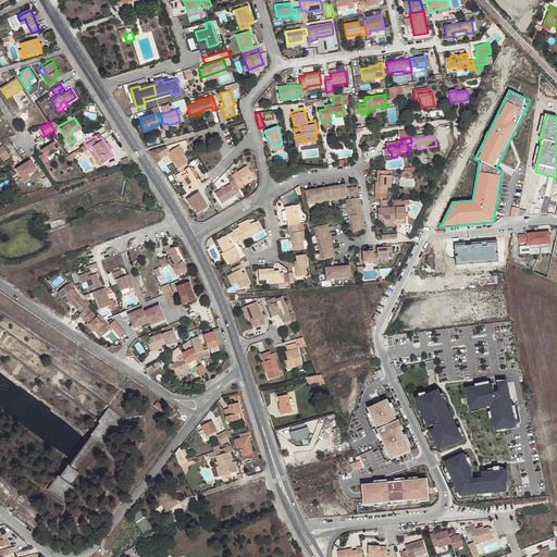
[(47,158),(60,149),(54,141),(41,150),(44,153),(39,157),(45,164),(49,161),(47,158)]
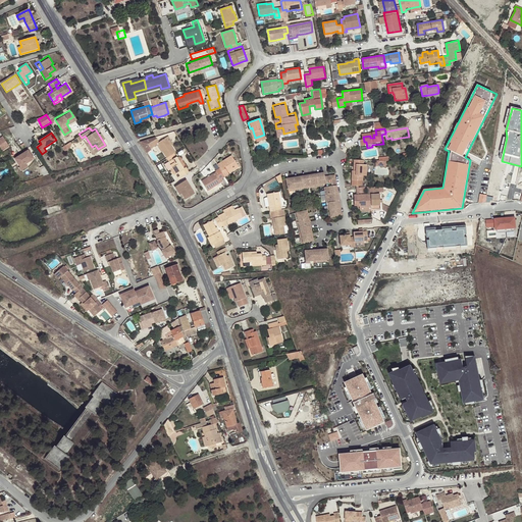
[(85,136),(82,138),(91,153),(98,149),(95,145),(92,147),(85,136)]
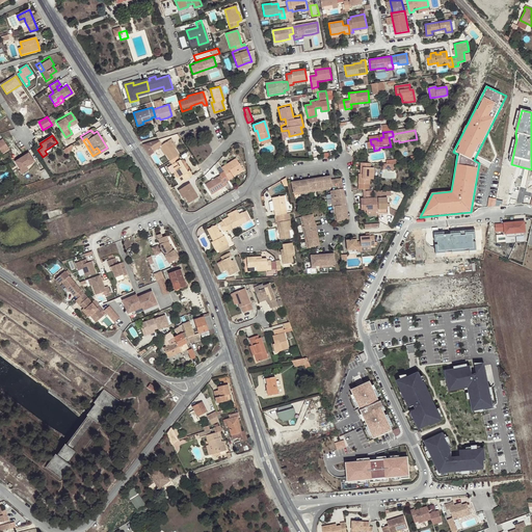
[(3,139),(0,140),(0,151),(2,154),(9,150),(3,139)]
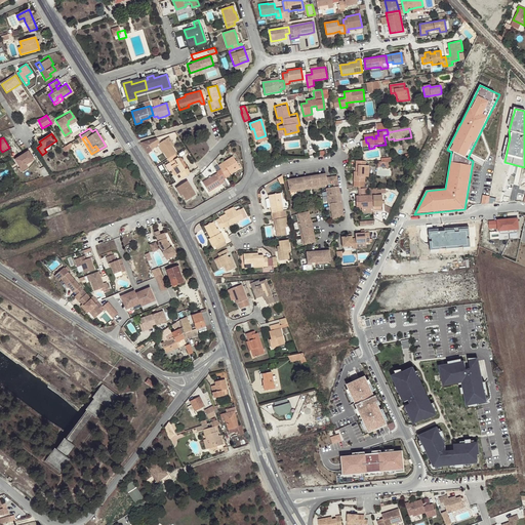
[(164,153),(167,159),(176,153),(173,148),(167,137),(159,144),(156,139),(148,145),(151,150),(156,147),(159,145),(164,153)]
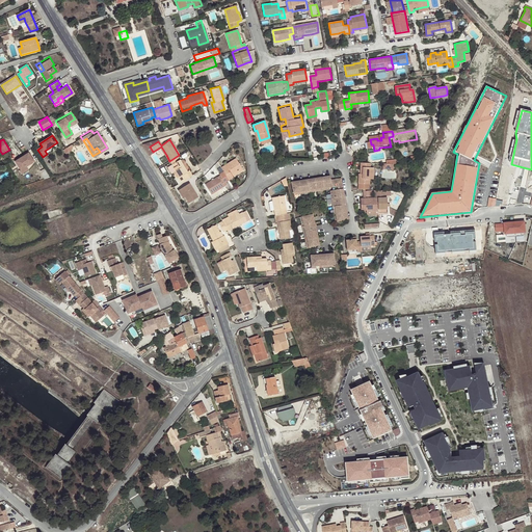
[(163,157),(166,155),(161,147),(158,149),(163,157)]
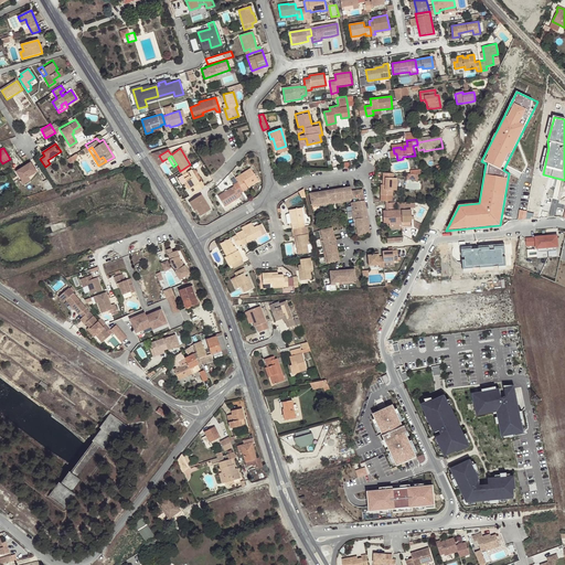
[(31,162),(17,171),(22,181),(29,177),(36,171),(31,162)]
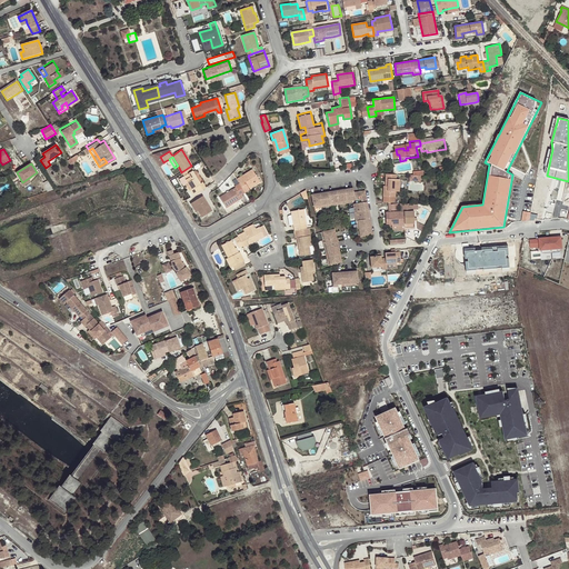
[(239,183),(246,192),(250,190),(249,189),(248,187),(255,183),(256,185),(260,182),(252,169),(237,179),(239,183)]
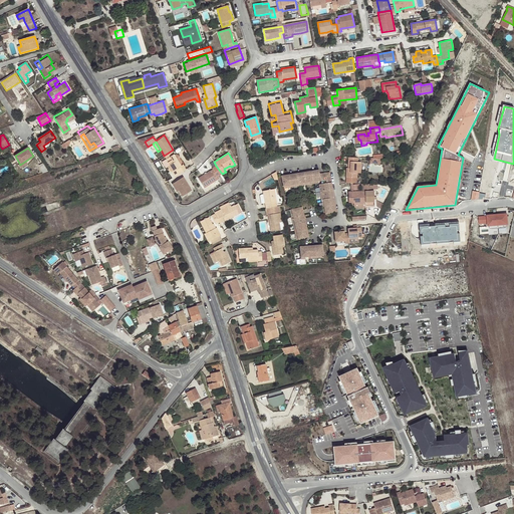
[(172,172),(175,177),(183,171),(180,167),(181,166),(174,154),(166,159),(170,166),(173,171),(172,172)]
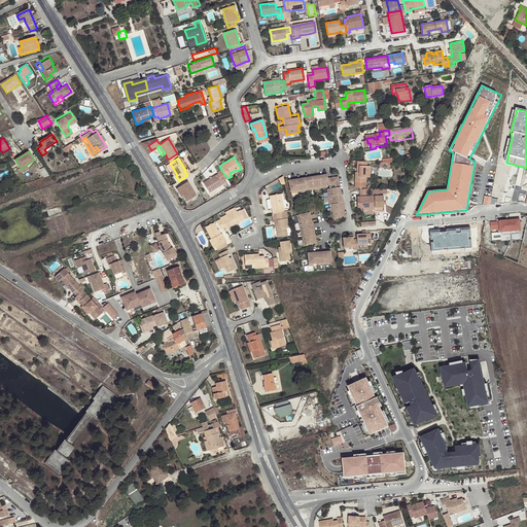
[(381,168),(392,168),(392,157),(381,157),(381,168)]
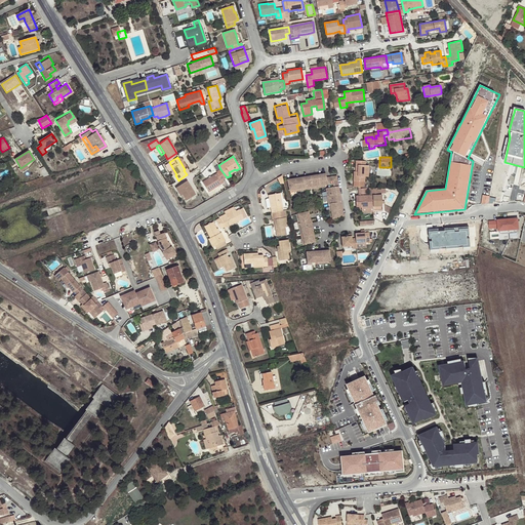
[(365,161),(355,161),(355,166),(357,166),(357,171),(355,171),(353,171),(353,180),(353,188),(363,188),(364,182),(364,177),(367,177),(368,166),(365,166),(365,161)]
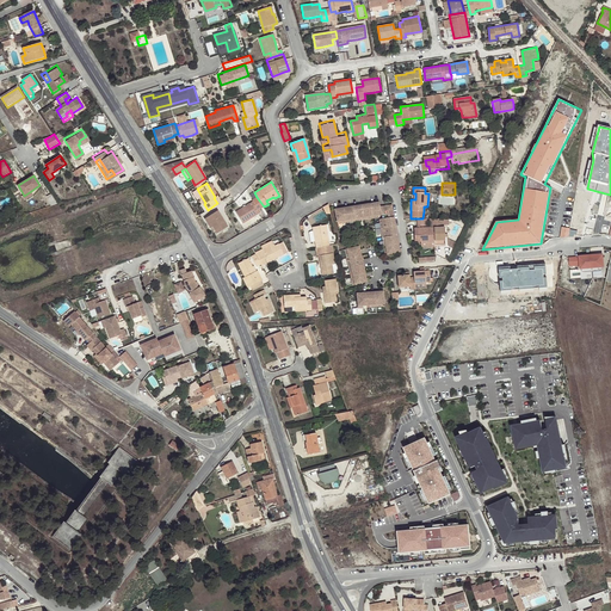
[(258,210),(264,207),(257,197),(252,199),(253,202),(236,213),(242,223),(259,213),(258,210)]
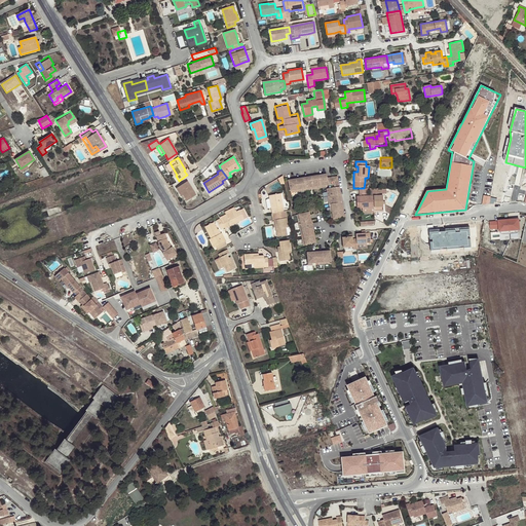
[(328,187),(327,178),(326,174),(318,175),(320,188),(328,187)]
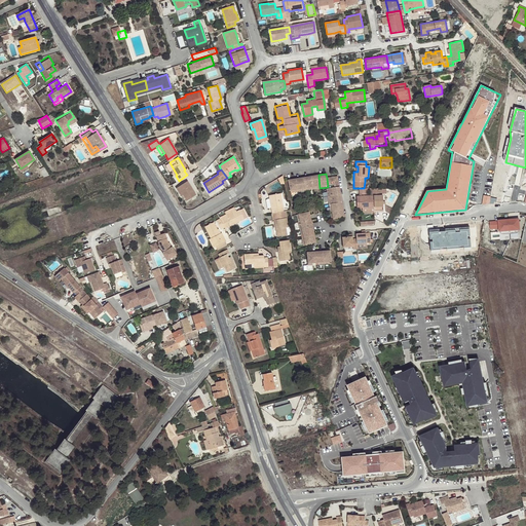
[(320,188),(318,175),(310,176),(312,189),(320,188)]
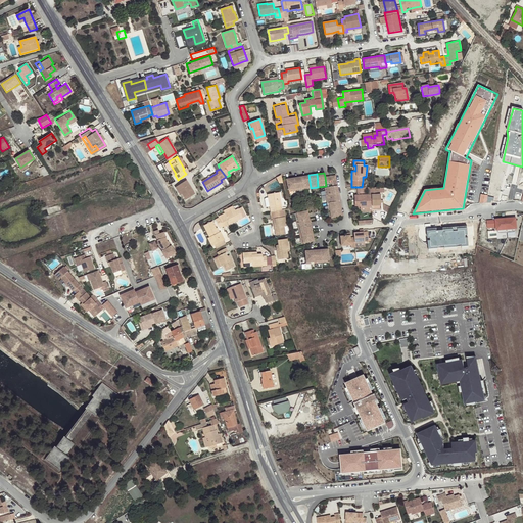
[(308,175),(301,176),(303,189),(311,188),(308,175)]
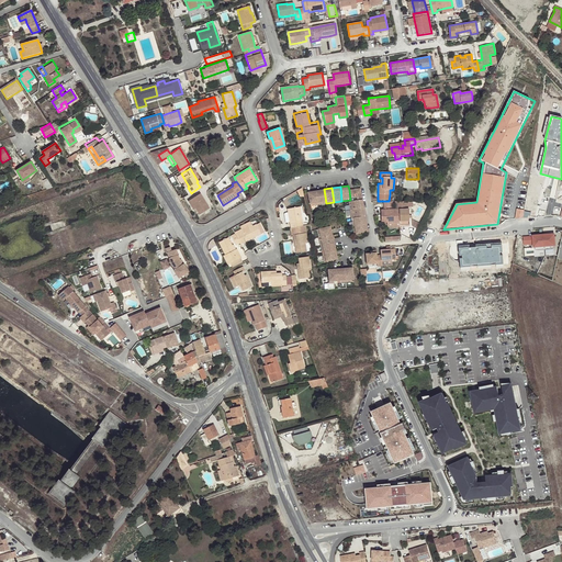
[(324,189),(315,190),(317,204),(326,203),(324,189)]
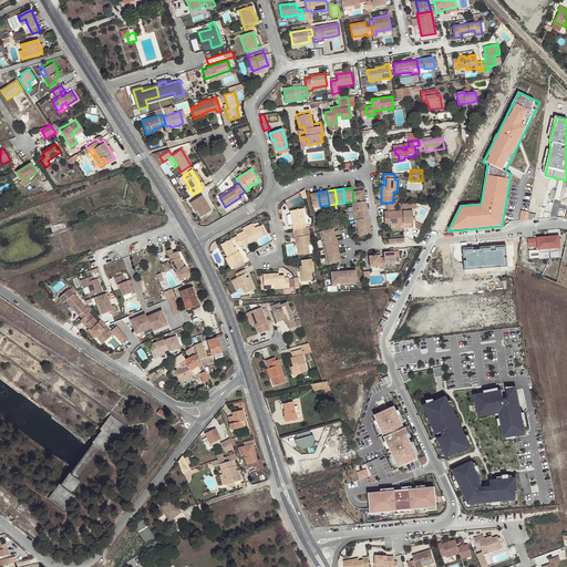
[(364,191),(363,191),(352,192),(353,202),(353,203),(367,202),(364,191)]
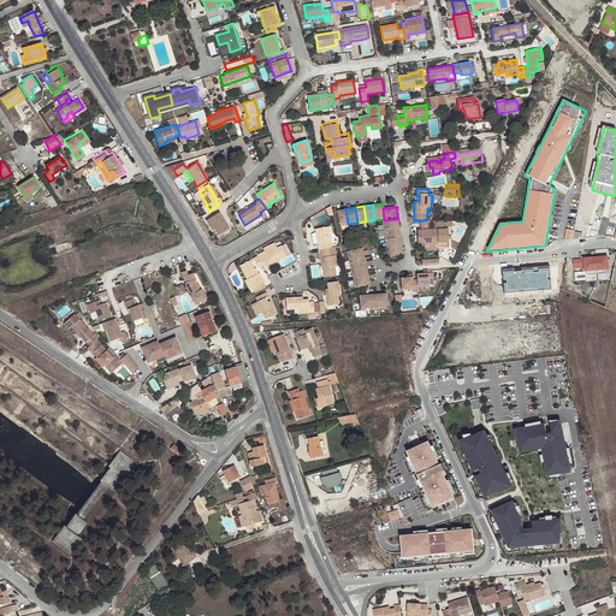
[(345,208),(337,209),(339,225),(348,224),(345,208)]
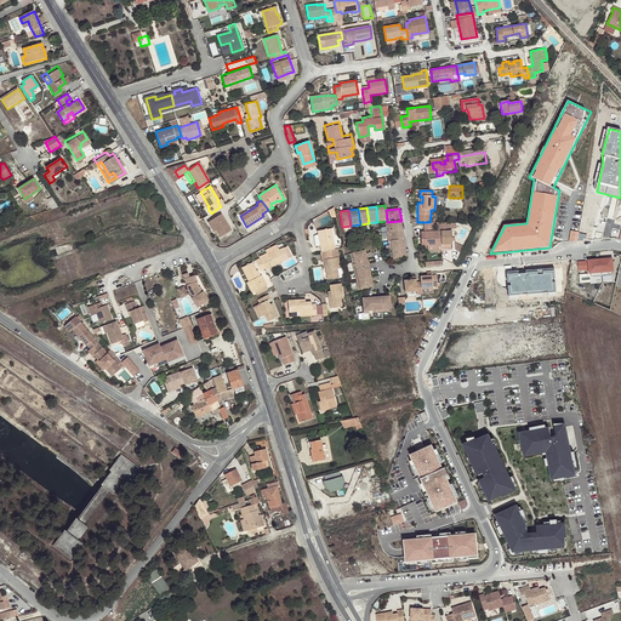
[(220,238),(232,231),(221,214),(208,222),(214,232),(216,231),(220,238)]
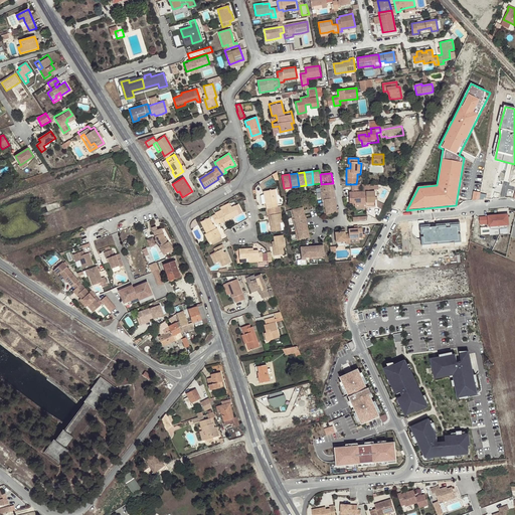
[(334,191),(333,183),(321,184),(320,185),(321,193),(334,191)]
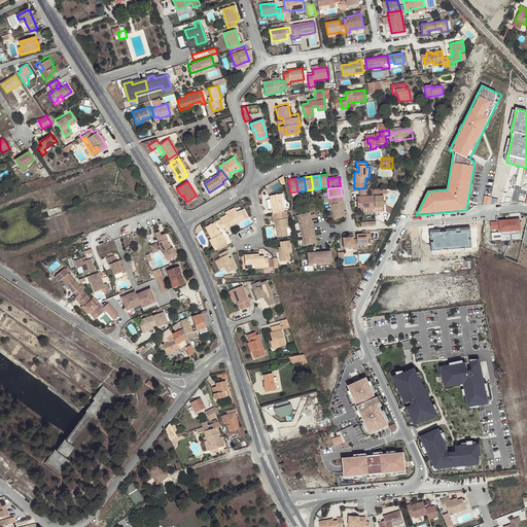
[(382,197),(382,189),(371,189),(371,197),(357,198),(358,209),(363,208),(363,211),(375,210),(376,212),(384,212),(383,197),(382,197)]
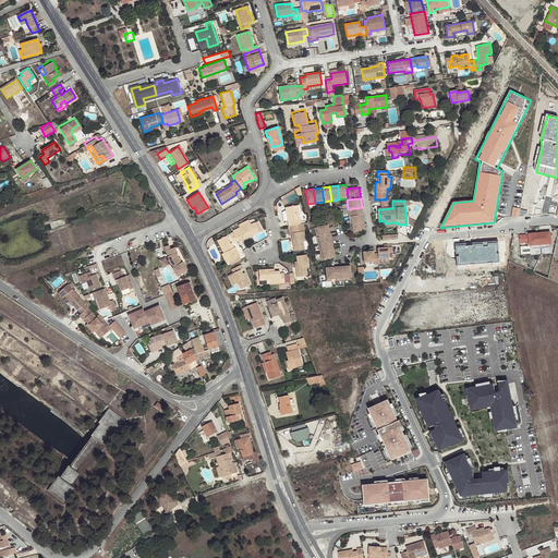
[(302,223),(299,205),(286,207),(287,213),(289,222),(289,226),(302,223)]
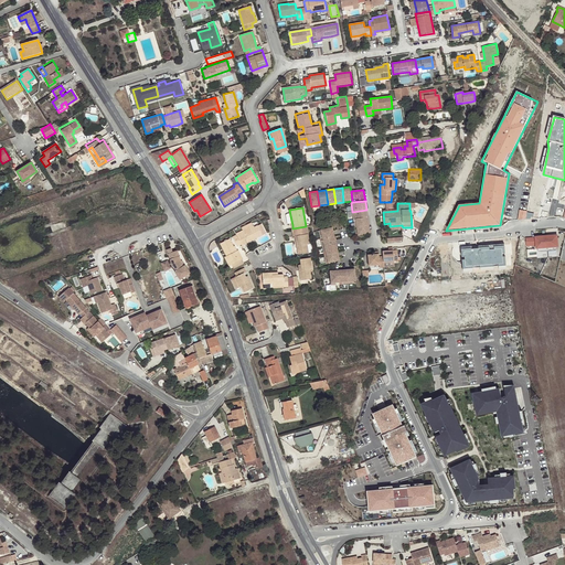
[(368,217),(366,210),(352,212),(353,220),(368,217)]
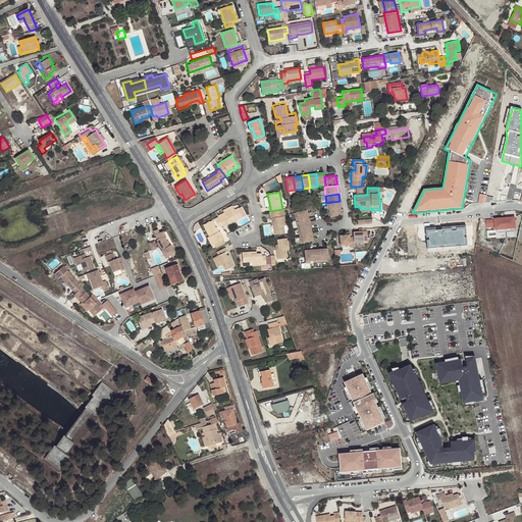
[(341,209),(340,201),(326,203),(327,210),(341,209)]
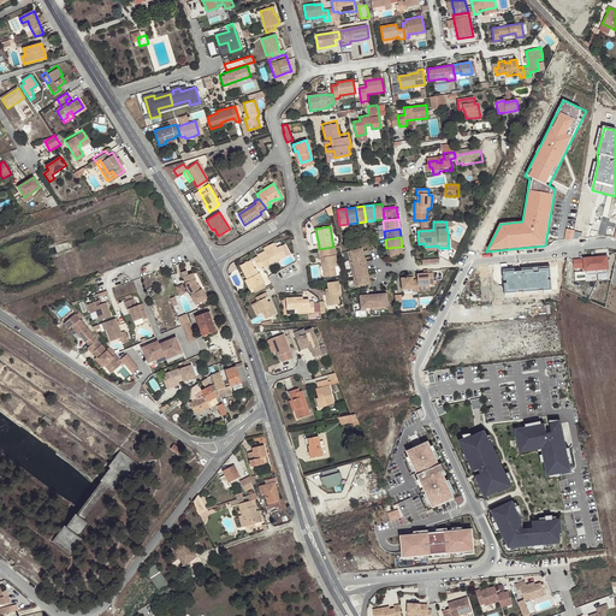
[(284,243),(279,246),(285,255),(289,254),(284,243)]
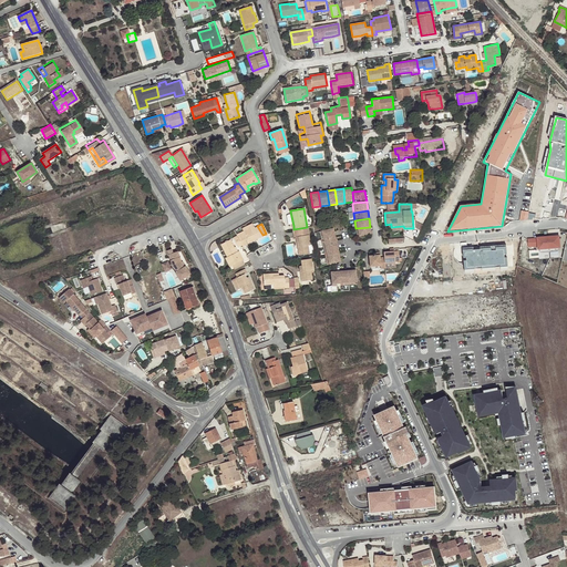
[(237,237),(241,246),(243,246),(249,243),(248,240),(253,238),(255,237),(256,239),(263,235),(257,226),(254,227),(253,226),(243,232),(244,233),(237,237)]
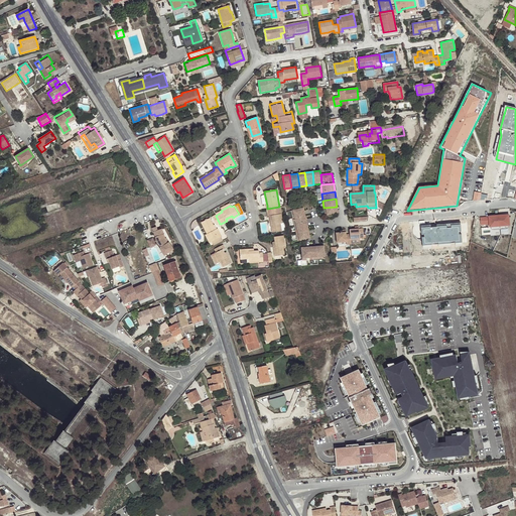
[(283,223),(280,207),(279,207),(267,209),(268,216),(269,216),(272,216),(273,224),(271,224),(273,233),(282,231),(281,223),(283,223)]
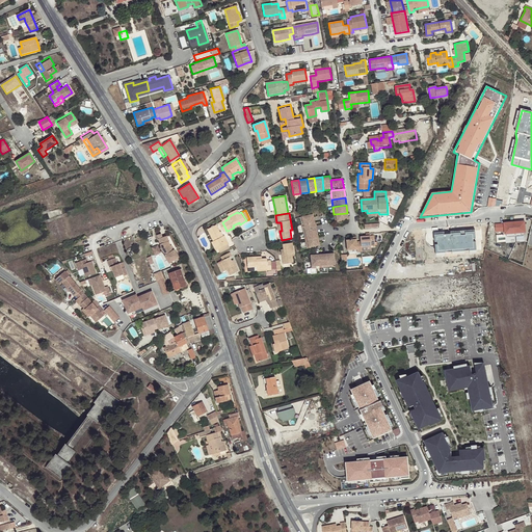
[(335,222),(348,220),(347,213),(334,214),(335,222)]
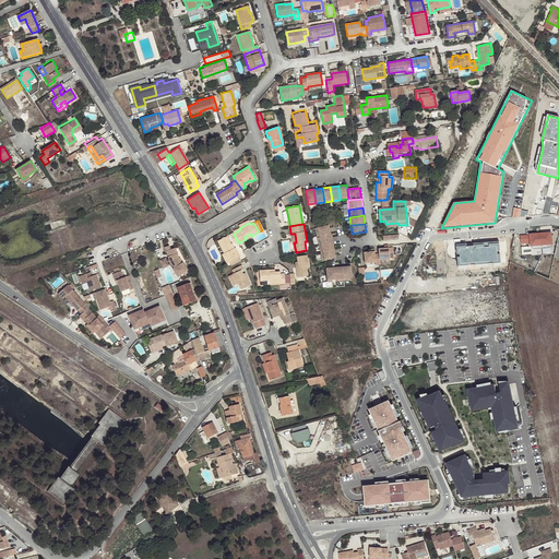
[(329,225),(314,227),(317,236),(331,234),(330,229),(329,225)]
